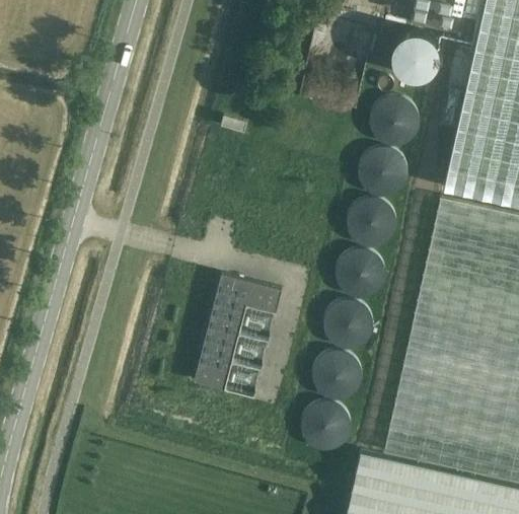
[(417,0),(413,20),(458,31),(465,0),(417,0)]
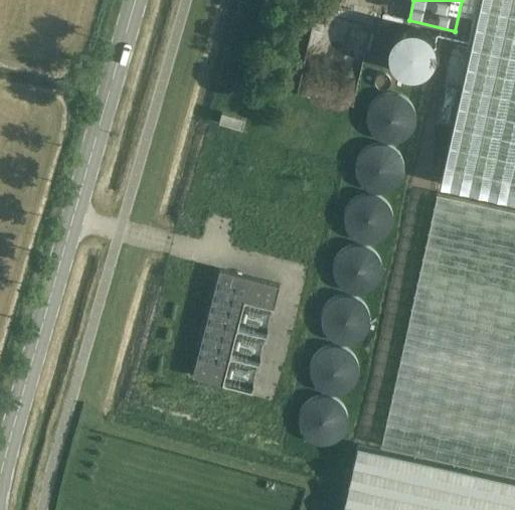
[(514,0),(481,0),(482,0),(438,195),(514,211),(514,0)]
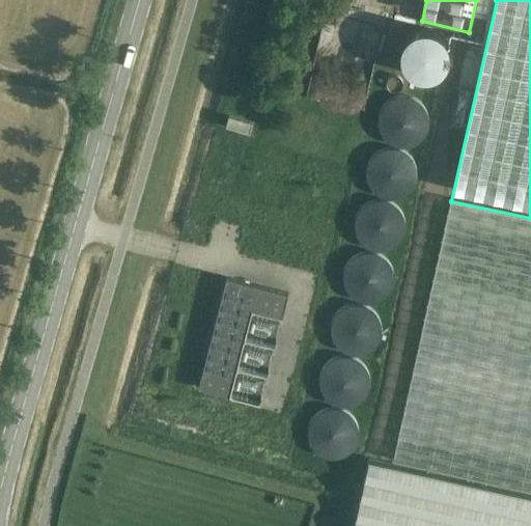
[(530,223),(450,205),(392,465),(530,495),(530,223)]
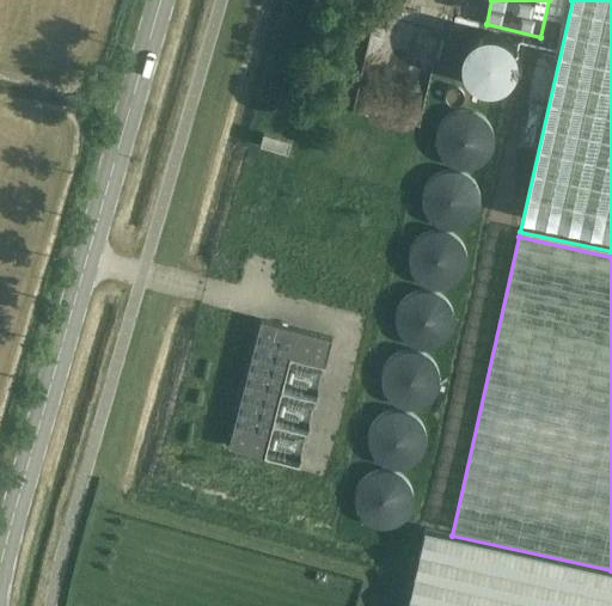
[(281,395),(289,361),(325,369),(332,344),(261,325),(228,452),(264,461),(273,428),(281,395)]
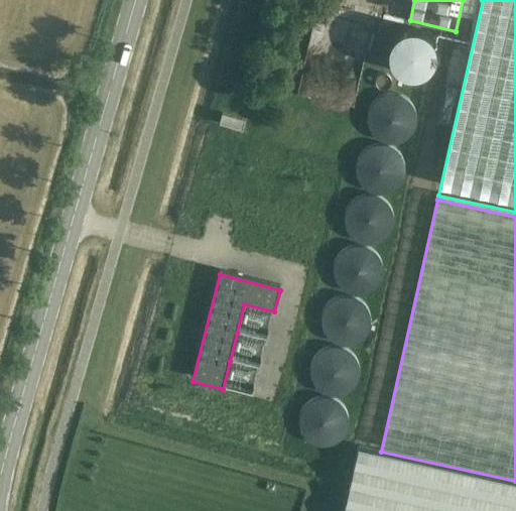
[(515,510),(515,487),(358,451),(344,510),(515,510)]
